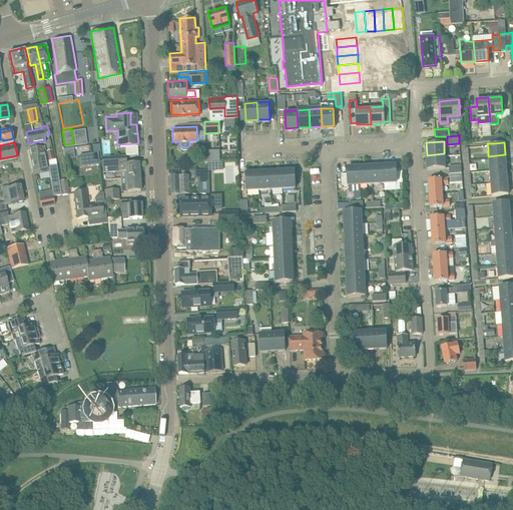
[(45,149),(44,143),(28,146),(33,169),(45,167),(49,167),(47,158),(45,149)]
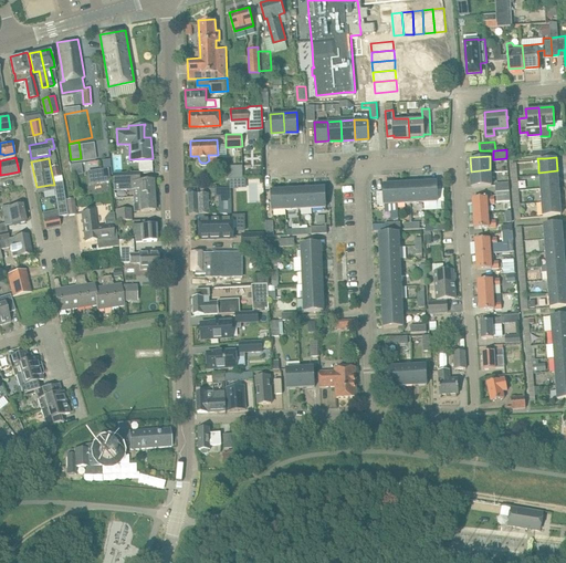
[(69,160),(60,162),(62,174),(65,197),(73,196),(74,196),(69,160)]
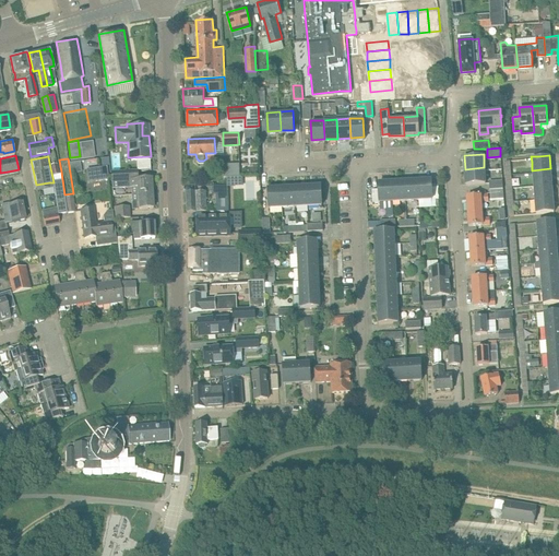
[(57,162),(49,163),(51,173),(59,172),(57,162)]
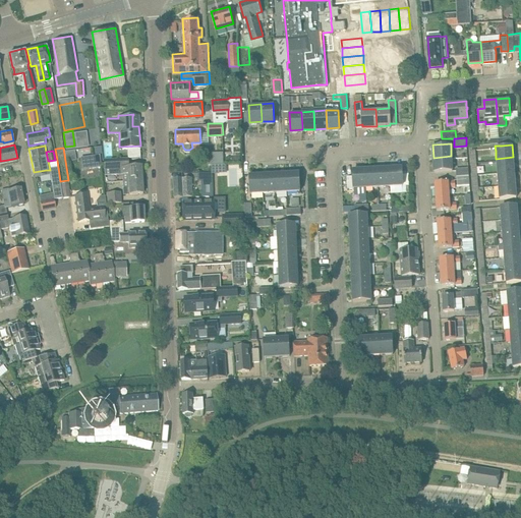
[(223,151),(208,151),(208,162),(212,162),(219,162),(223,162),(223,151)]
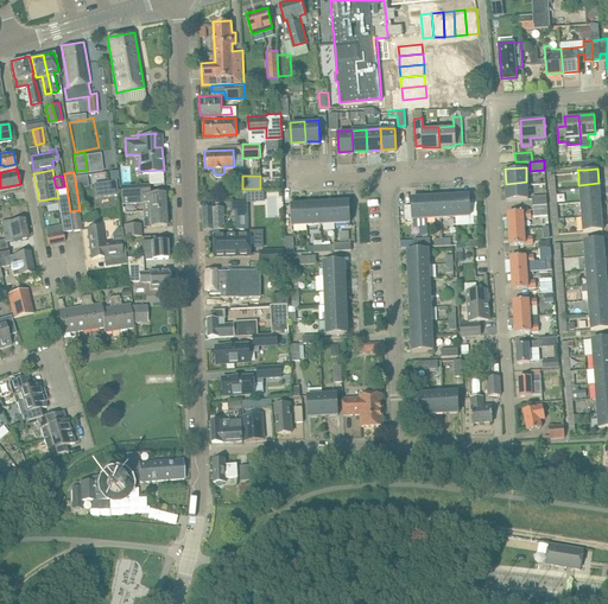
[(150,208),(165,207),(165,191),(149,192),(149,182),(120,184),(121,195),(130,194),(130,202),(149,201),(150,208)]
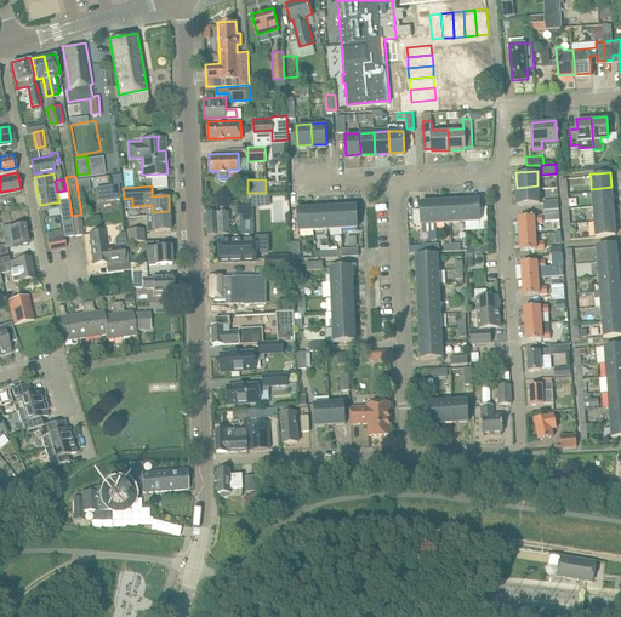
[(539,201),(537,186),(517,188),(517,203),(539,201)]
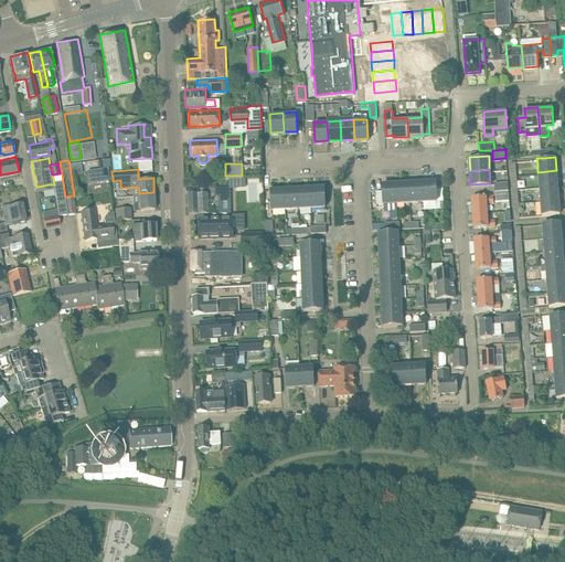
[(537,172),(539,186),(557,184),(556,170),(537,172)]
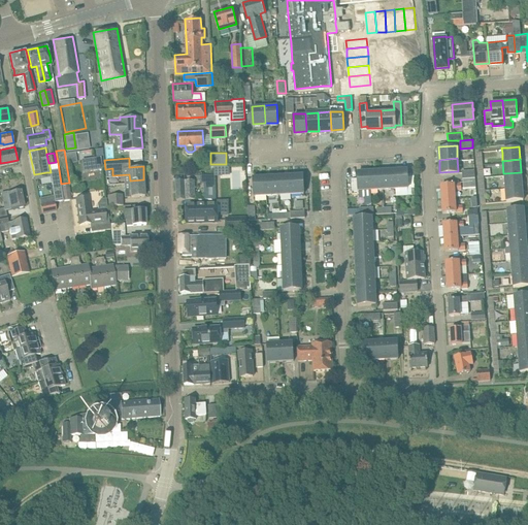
[(56,162),(48,163),(51,172),(52,178),(55,196),(55,199),(63,198),(61,184),(58,162),(56,162)]
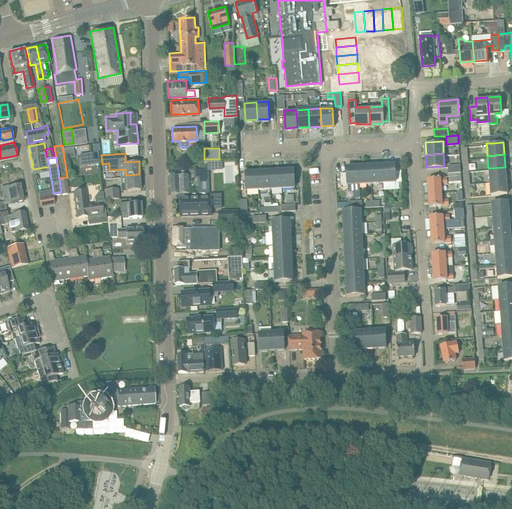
[(383,163),(384,181),(396,180),(395,162),(383,163)]
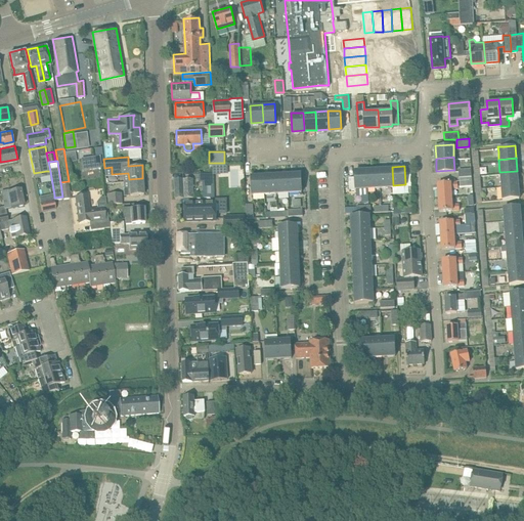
[(379,168),(380,185),(393,185),(392,167),(379,168)]
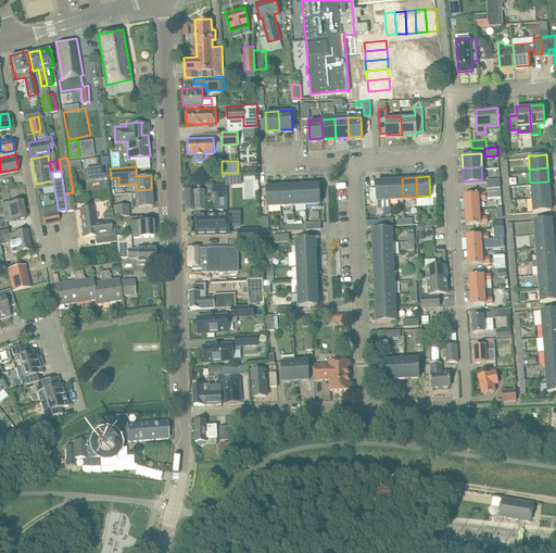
[(377,199),(390,198),(389,178),(376,179),(377,199)]
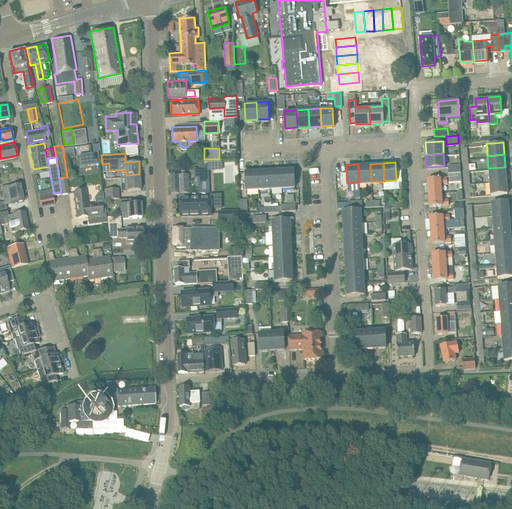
[(358,164),(359,182),(371,181),(370,164),(358,164)]
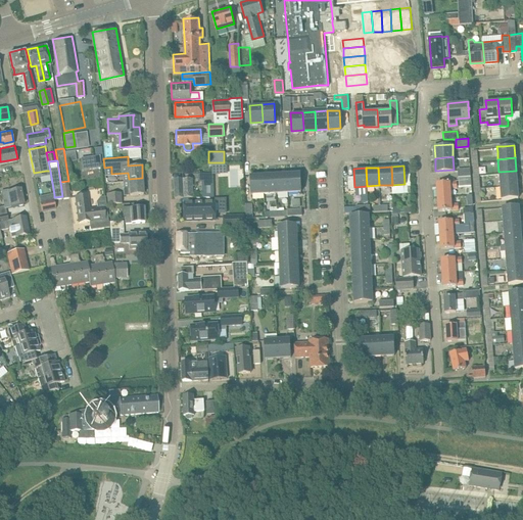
[(200,180),(203,180),(212,179),(212,172),(212,171),(200,172),(200,180)]
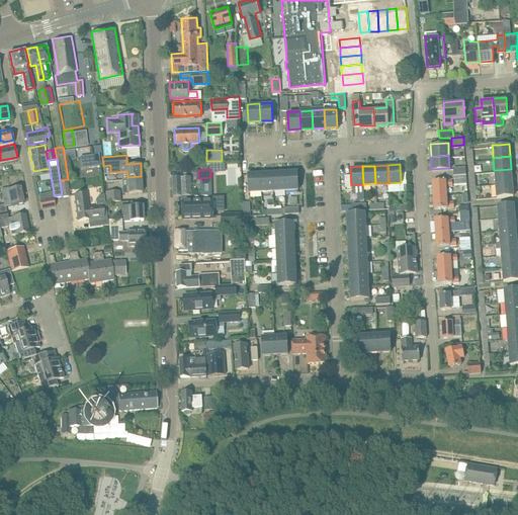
[(494,170),(495,183),(512,181),(511,169),(494,170)]
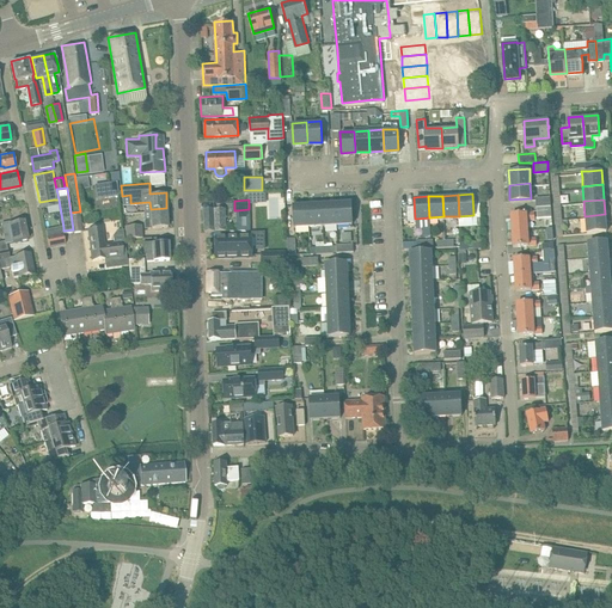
[(322,202),(323,223),(337,222),(336,201),(322,202)]
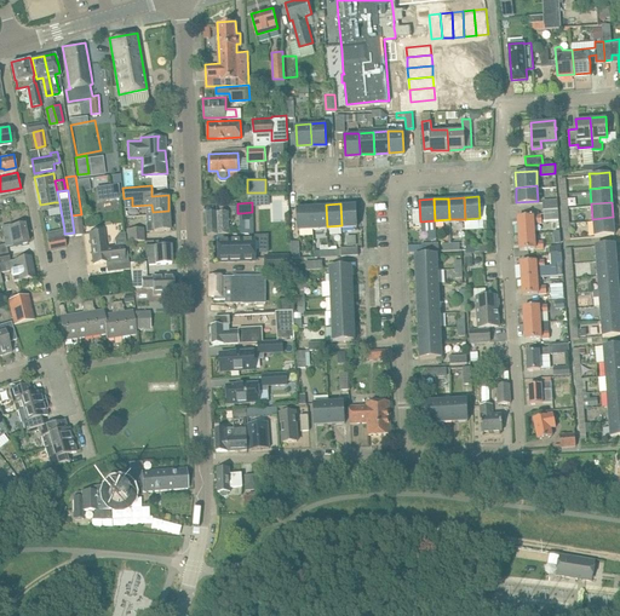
[(356,203),(340,203),(342,225),(356,224),(356,203)]
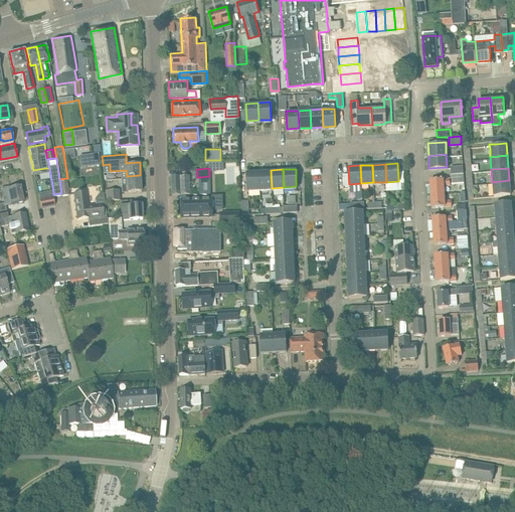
[(259,171),(260,188),(272,188),(271,170),(259,171)]
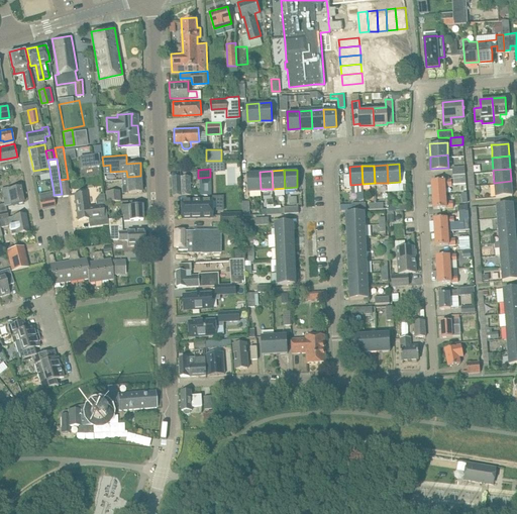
[(466,171),(452,172),(453,182),(460,182),(461,191),(467,191),(466,171)]
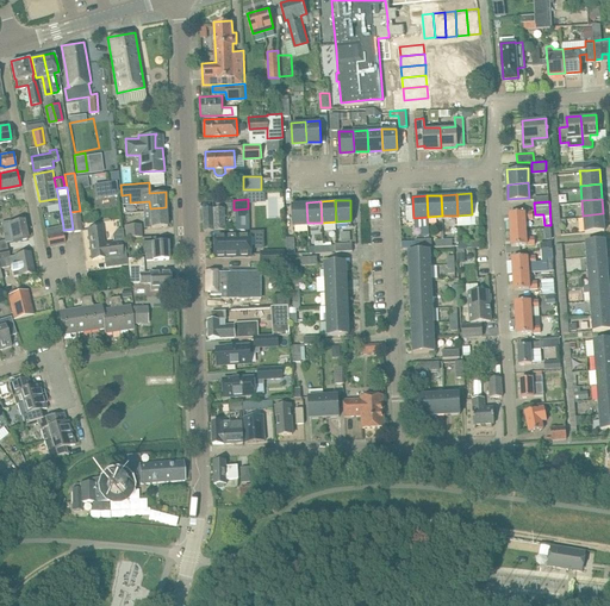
[(293,224),(307,223),(306,202),(292,202),(293,224)]
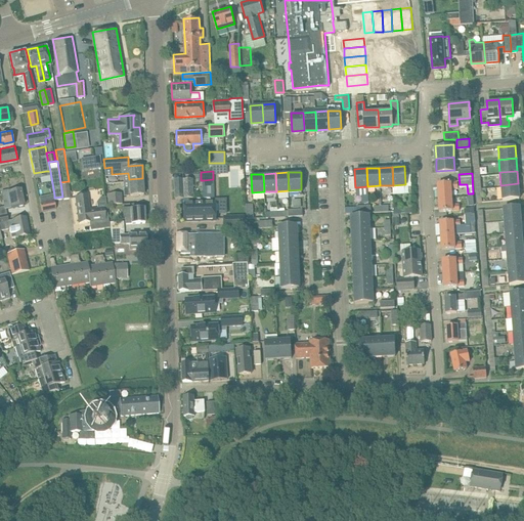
[(175,197),(185,196),(193,196),(192,176),(174,177),(175,197)]
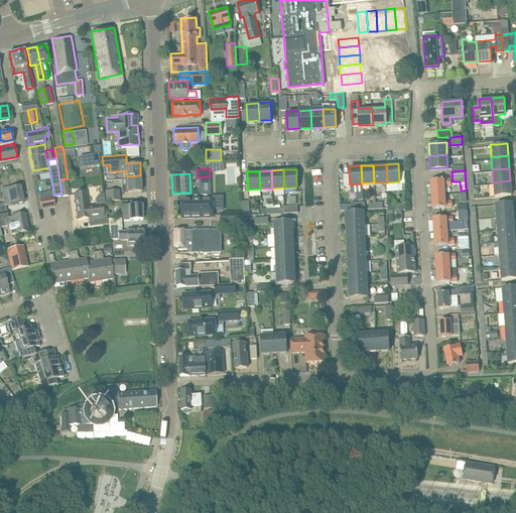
[(141,189),(140,175),(127,176),(127,183),(122,183),(122,190),(141,189)]
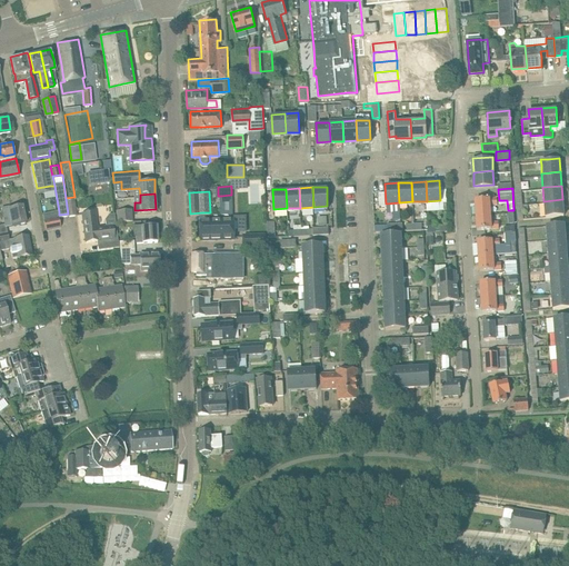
[(231,195),(221,196),(221,214),(232,212),(231,195)]
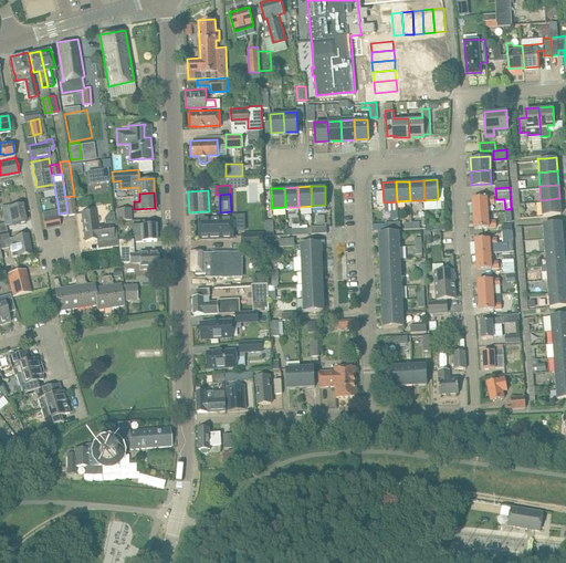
[(473,211),(488,210),(488,201),(494,201),(494,195),(472,196),(473,211)]
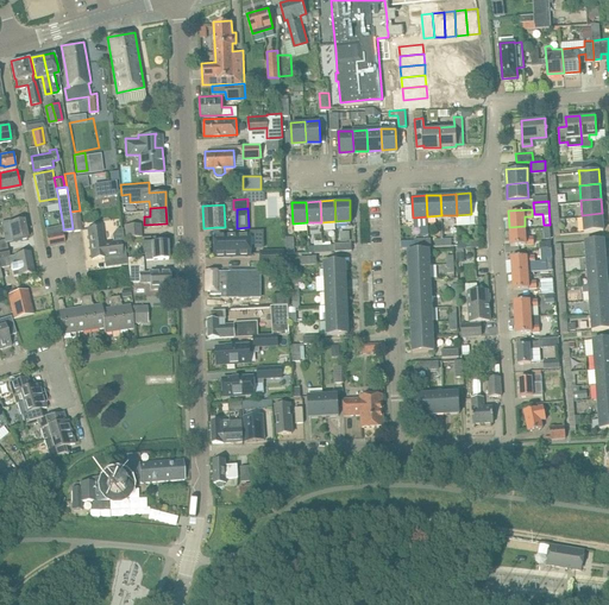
[(70,212),(73,228),(81,227),(79,210),(70,212)]
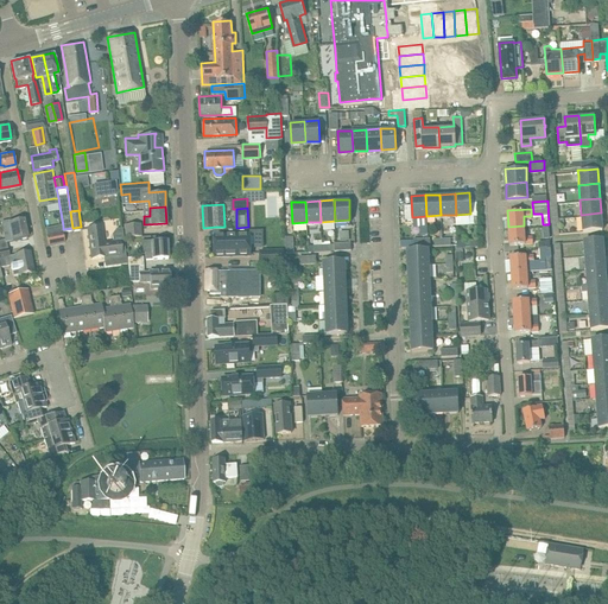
[(601,213),(581,215),(582,229),(602,228),(601,213)]
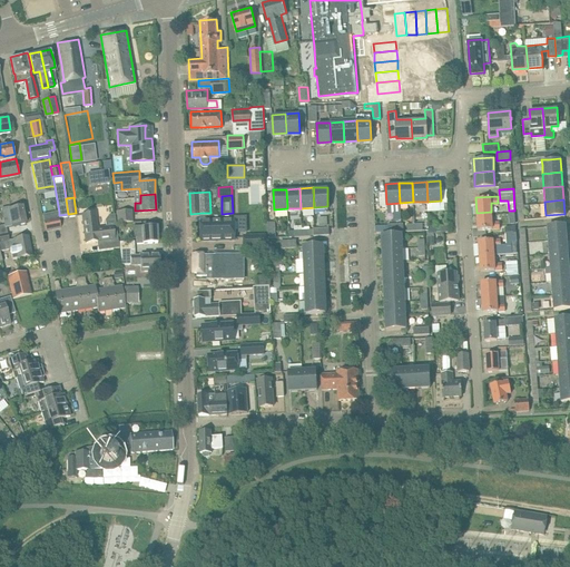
[(9,224),(15,223),(26,221),(22,204),(11,206),(10,204),(1,206),(2,213),(7,212),(9,224)]
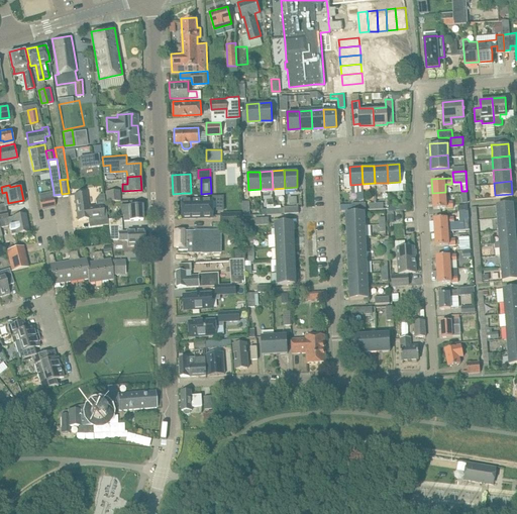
[(105,190),(106,199),(120,199),(119,189),(105,190)]
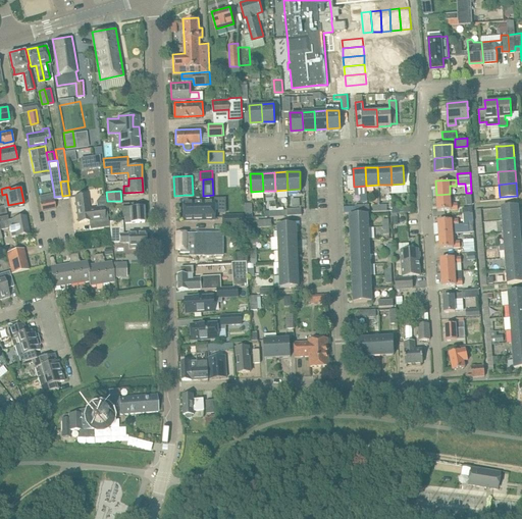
[(109,224),(105,194),(100,195),(96,199),(97,206),(89,207),(87,192),(75,194),(77,211),(80,211),(81,216),(79,216),(79,219),(91,218),(92,226),(90,226),(90,227),(109,224)]
